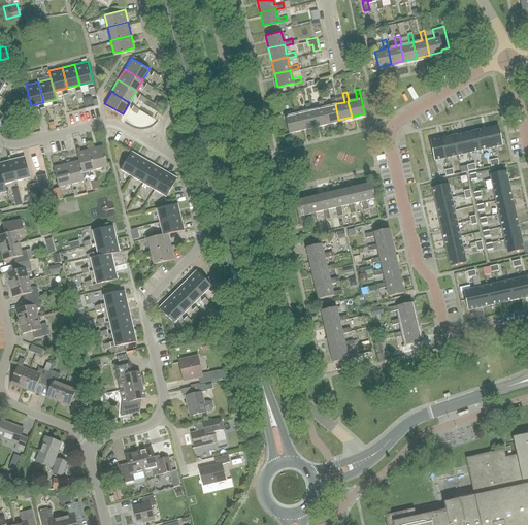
[(326,123),(338,120),(335,104),(336,103),(334,95),(329,96),(331,105),(323,106),(323,107),(326,123)]
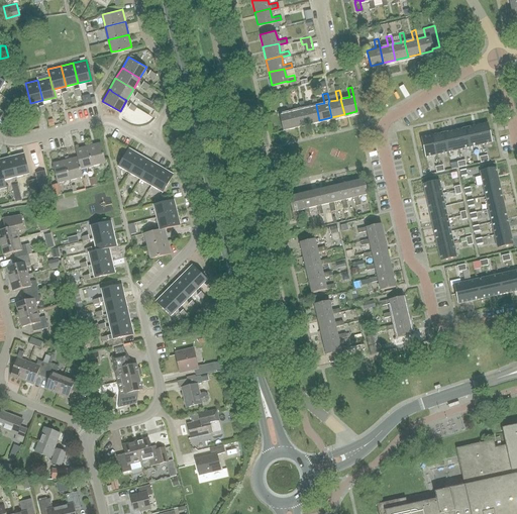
[(307,122),(319,120),(316,105),(316,104),(315,96),(310,97),(312,106),(304,107),(303,108),(307,122)]
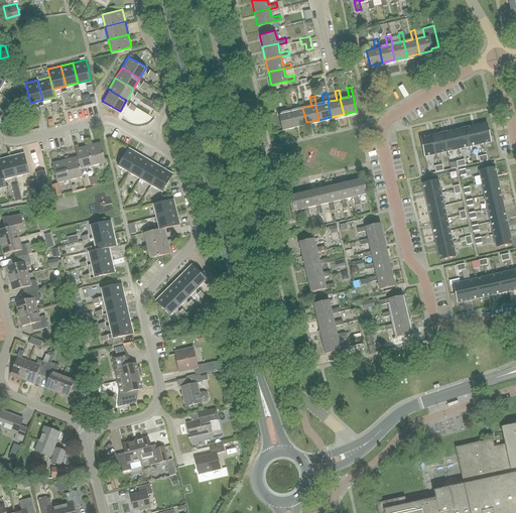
[(293,125),(306,122),(302,108),(303,107),(301,99),(297,100),(299,108),(291,110),(290,110),(293,125)]
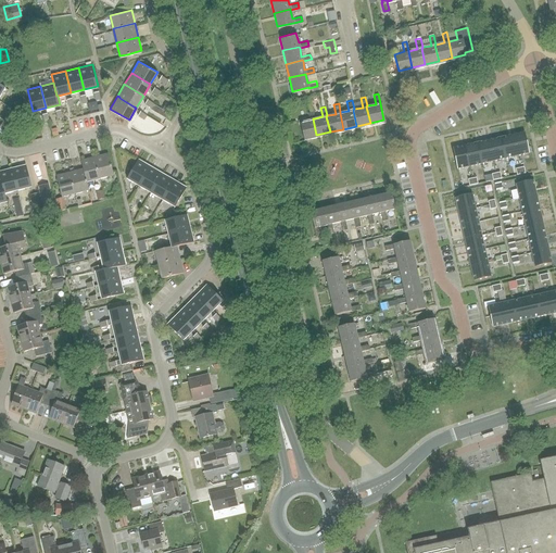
[(303,138),(316,135),(313,118),(314,118),(312,110),(306,111),(308,120),(299,122),(303,138)]
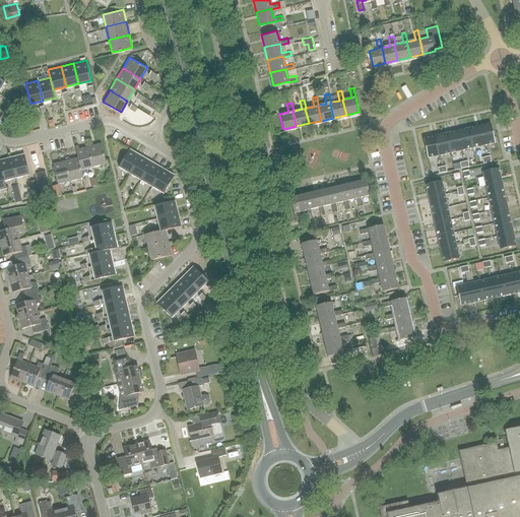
[(490,121),(477,124),(482,143),(494,141),(490,121)]
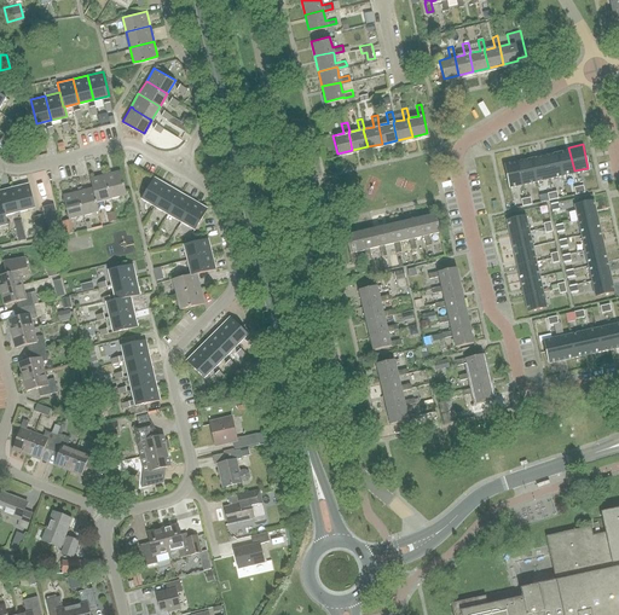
[(568,148),(555,150),(561,174),(574,170),(568,148)]
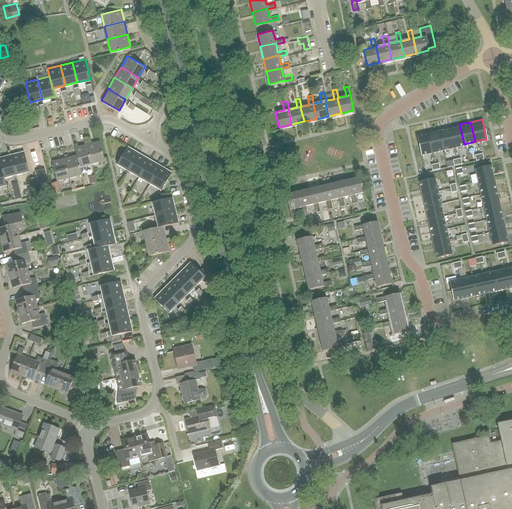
[(459,124),(448,127),(453,146),(464,144),(459,124)]
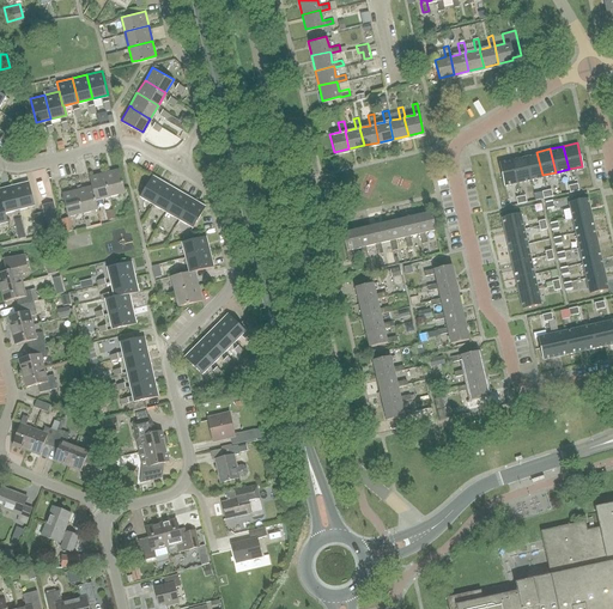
[(536,152),(525,154),(529,178),(542,175),(536,152)]
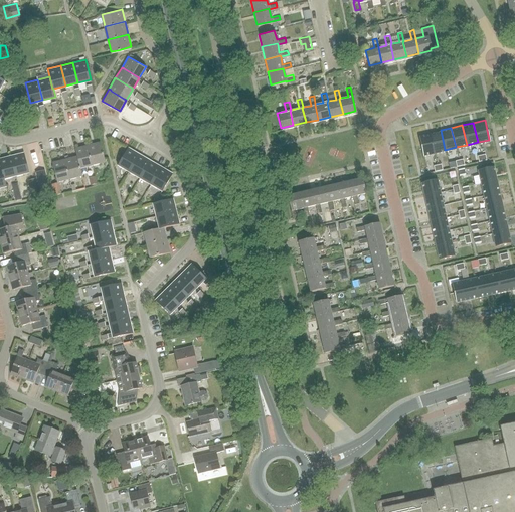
[(441,130),(430,133),(434,152),(445,150),(441,130)]
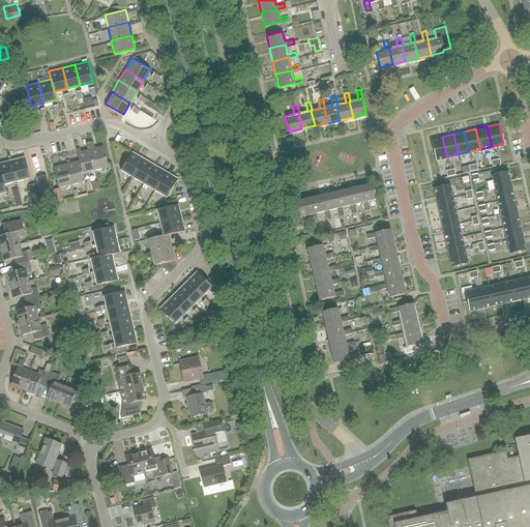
[(442,137),(430,139),(435,159),(446,156),(442,137)]
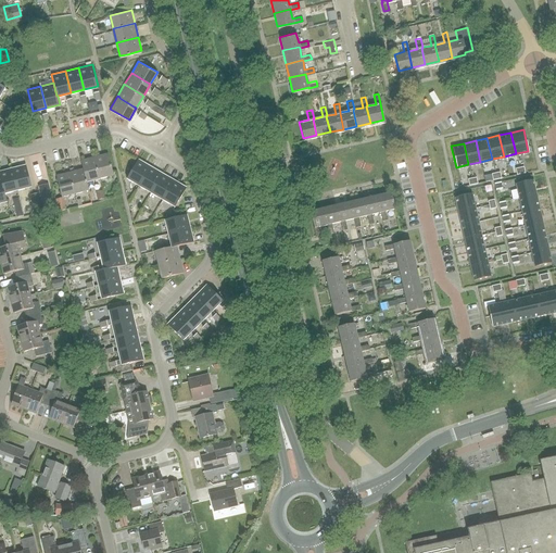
[(99,174),(100,176),(113,173),(108,151),(95,154),(96,158),(95,158),(99,174)]
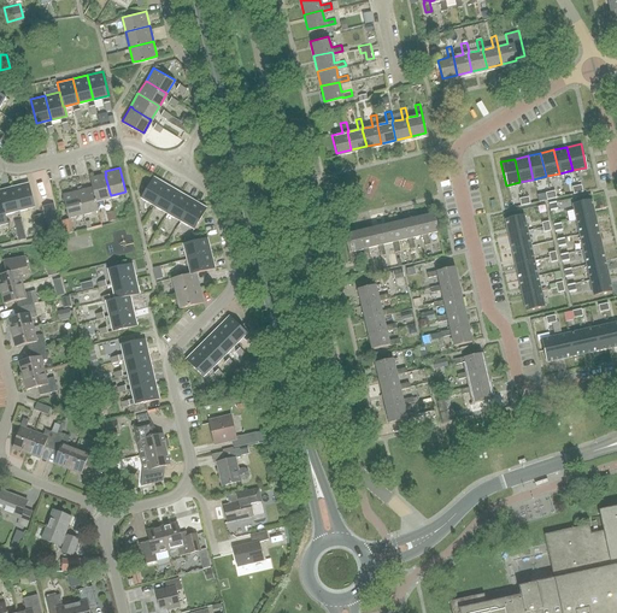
[(89,176),(92,184),(95,200),(97,200),(111,195),(110,193),(105,175),(106,175),(105,171),(89,176)]
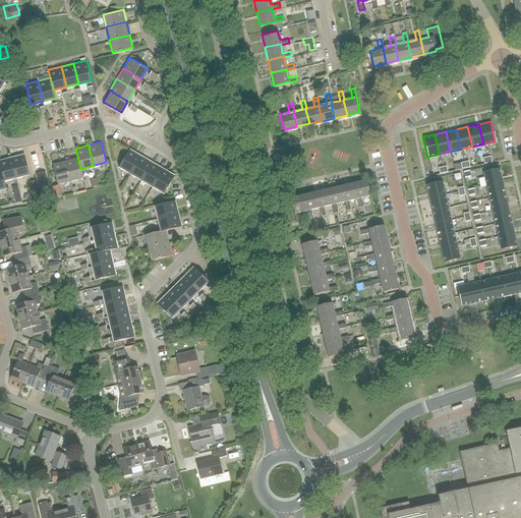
[(119,166),(130,172),(140,154),(129,148),(119,166)]
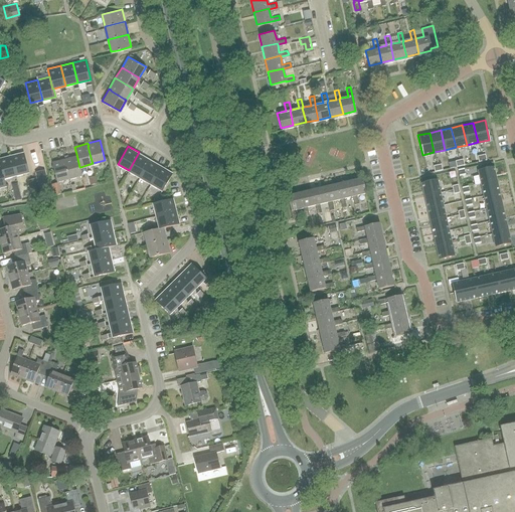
[(11,154),(16,174),(29,171),(24,151),(11,154)]
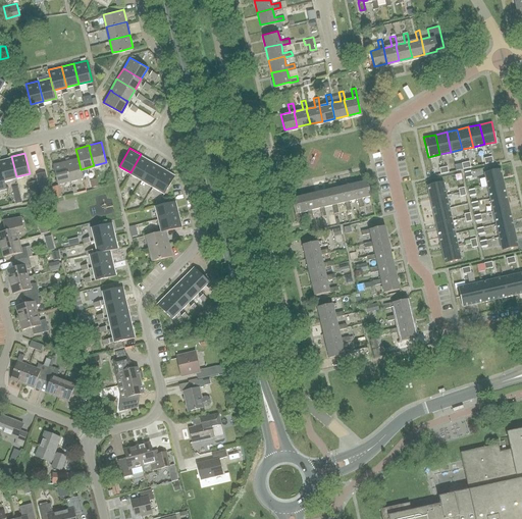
[(141,154),(131,172),(142,179),(152,161),(141,154)]
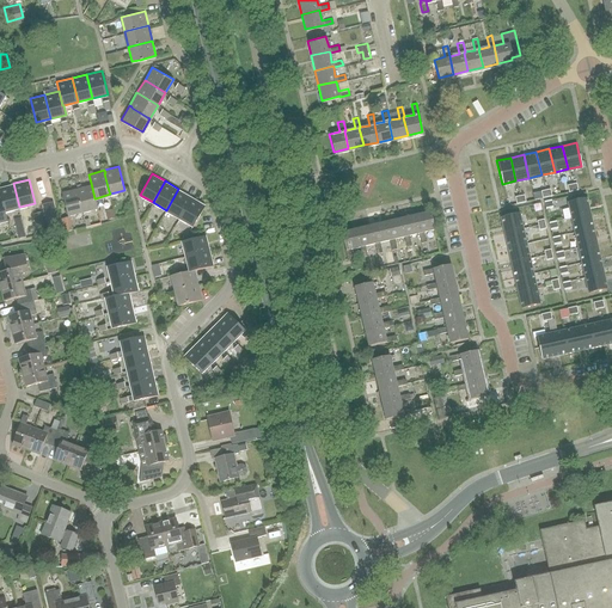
[(0,186),(0,194),(0,196),(5,210),(19,207),(13,183),(0,186)]
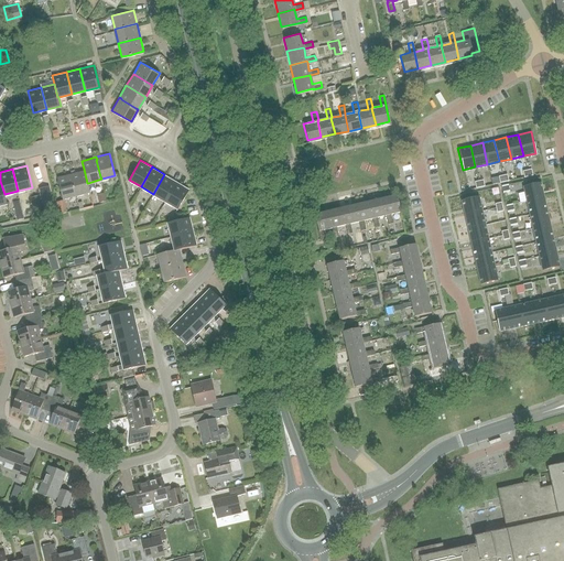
[(87,183),(84,169),(71,172),(72,174),(72,175),(76,192),(75,192),(76,194),(90,191),(88,183),(87,183)]
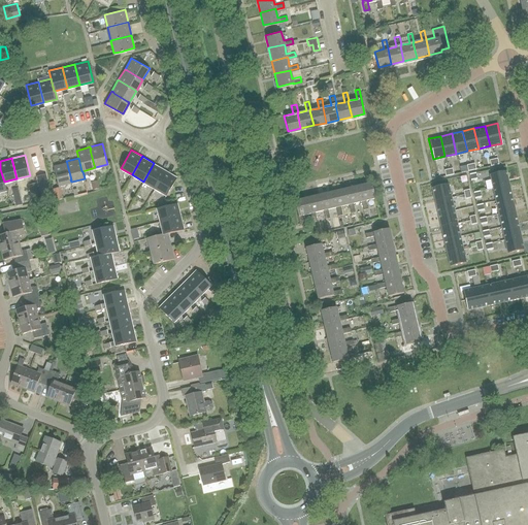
[(59,186),(71,182),(70,179),(71,179),(67,164),(67,163),(66,161),(54,164),(59,186)]
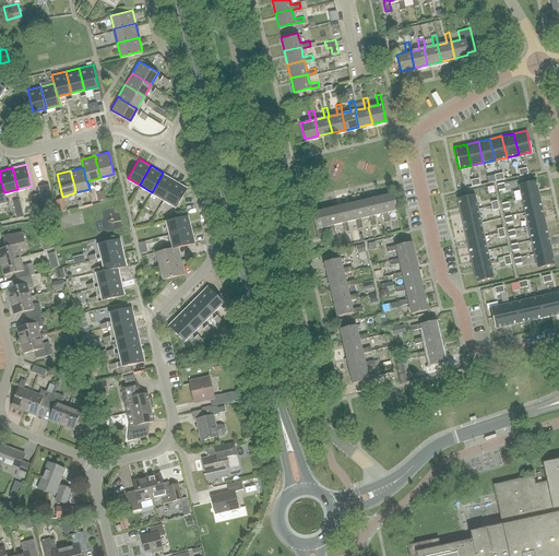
[(163,173),(152,192),(164,199),(175,179),(163,173)]
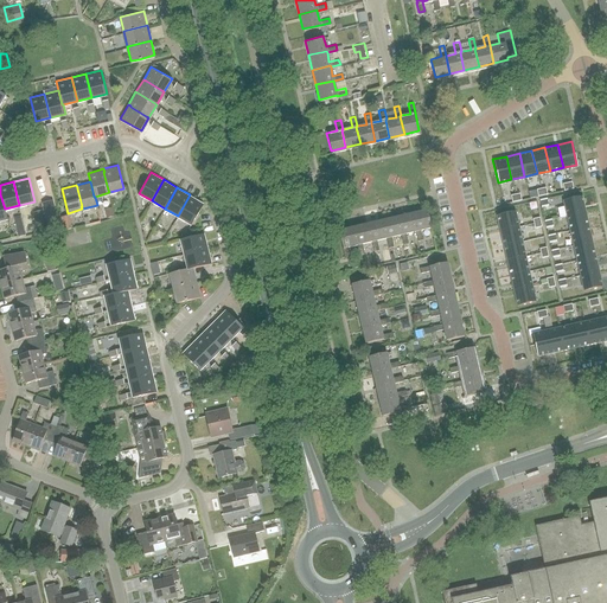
[(563,198),(567,213),(585,209),(582,193),(563,198)]
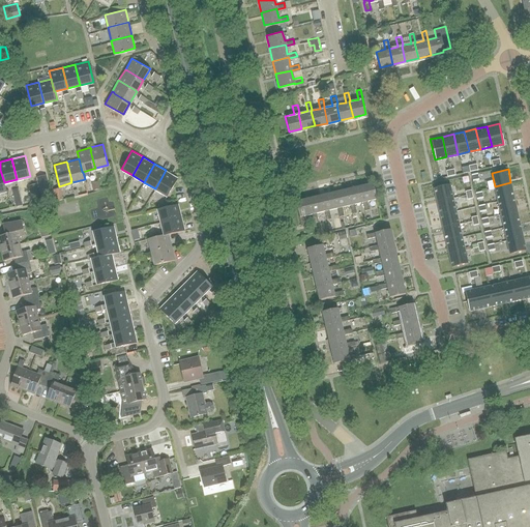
[(166,170),(155,188),(167,196),(177,177),(166,170)]
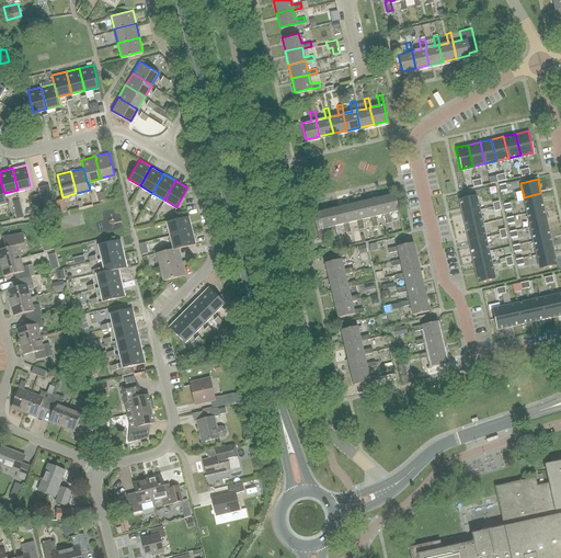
[(43,202),(53,200),(48,183),(38,185),(43,202)]
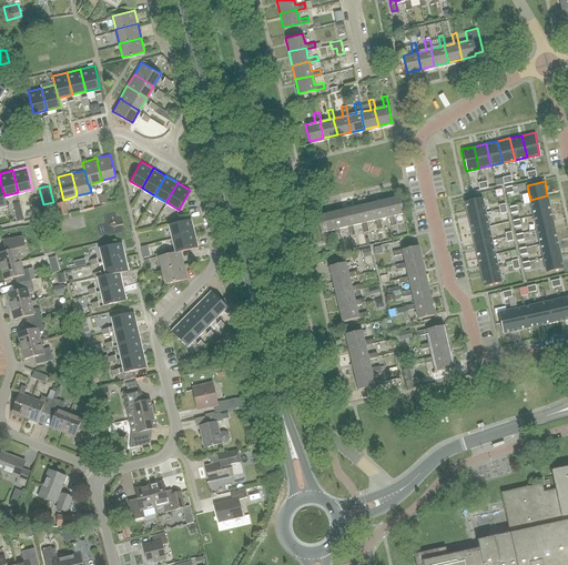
[(39,194),(32,197),(34,210),(41,208),(39,194)]
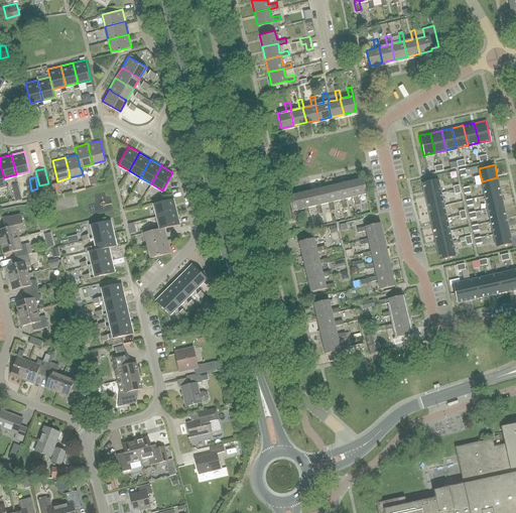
[(363,176),(351,179),(354,195),(353,195),(355,203),(359,202),(357,194),(366,191),(363,176)]
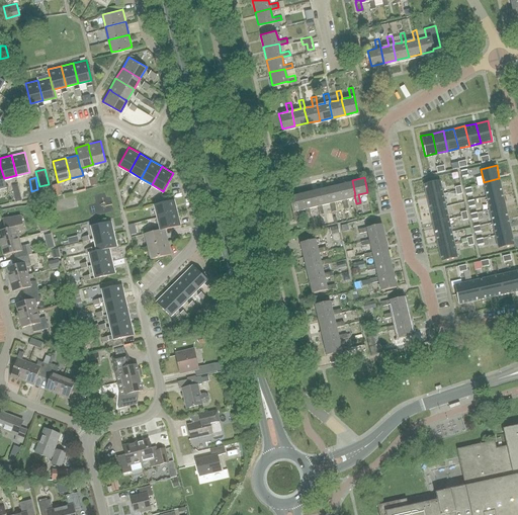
[(423,182),(426,195),(442,191),(439,178),(423,182)]
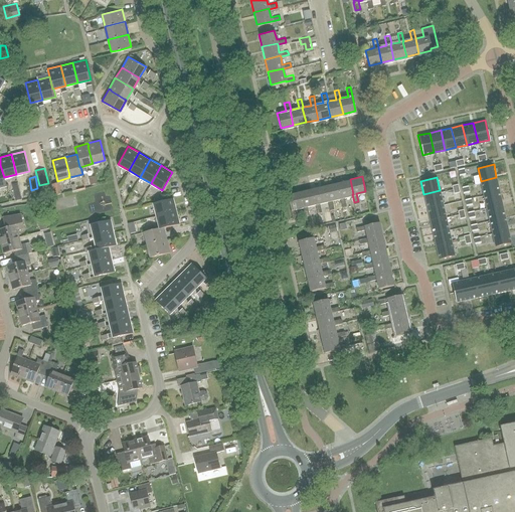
[(483,193),(499,190),(496,177),(481,181),(483,193)]
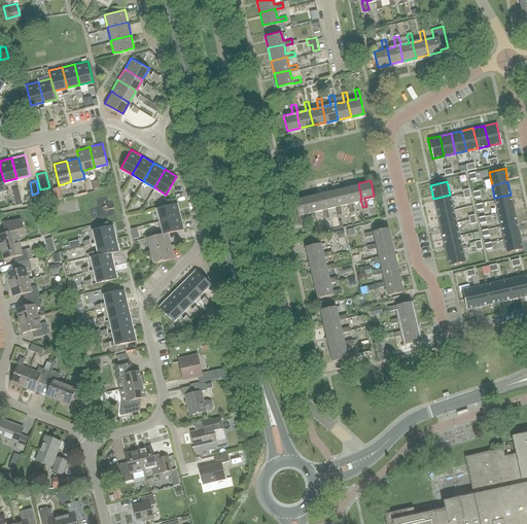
[(361,199),(358,183),(345,186),(349,202),(347,202),(349,210),(354,209),(352,201),(360,199),(361,199)]
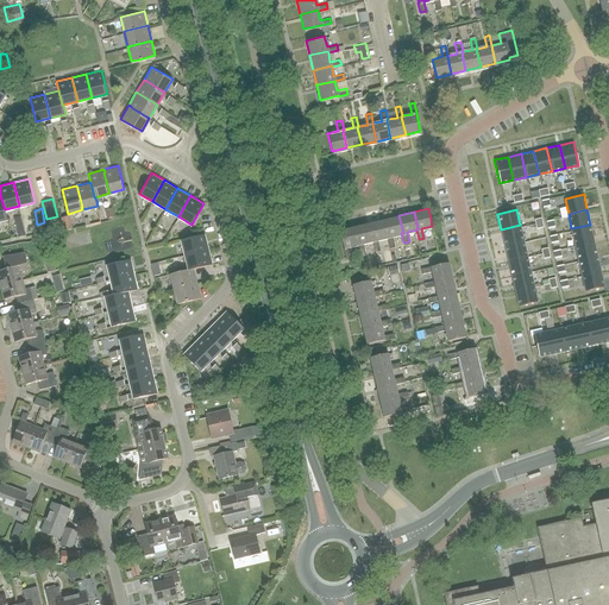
[(403,233),(399,215),(384,219),(388,237),(387,237),(389,246),(395,245),(393,235),(401,233),(403,233)]
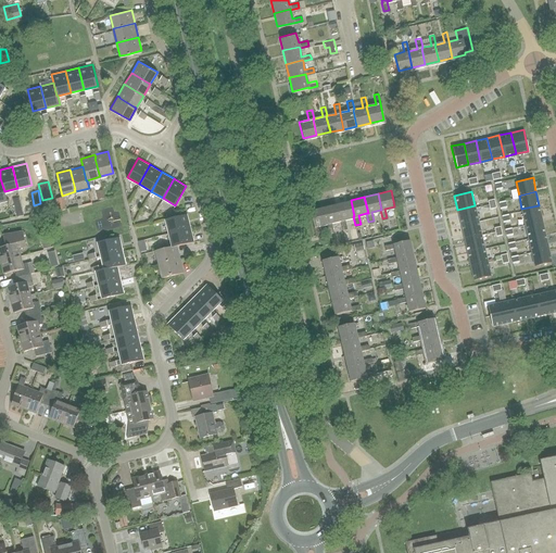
[(354,216),(351,200),(337,203),(341,218),(340,220),(342,228),(346,227),(344,218),(353,216),(354,216)]
